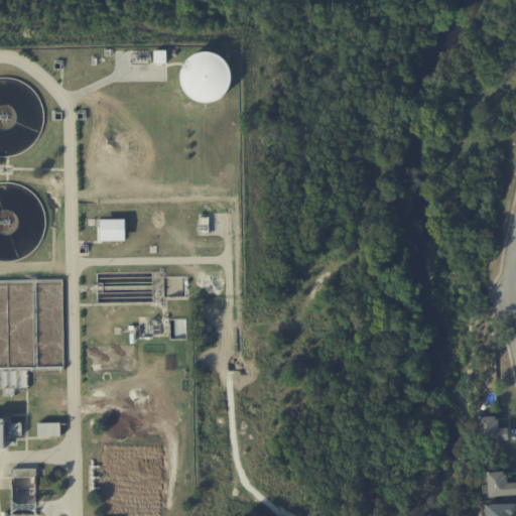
[(229,53),(182,55),(184,101),(231,99),(229,53)]
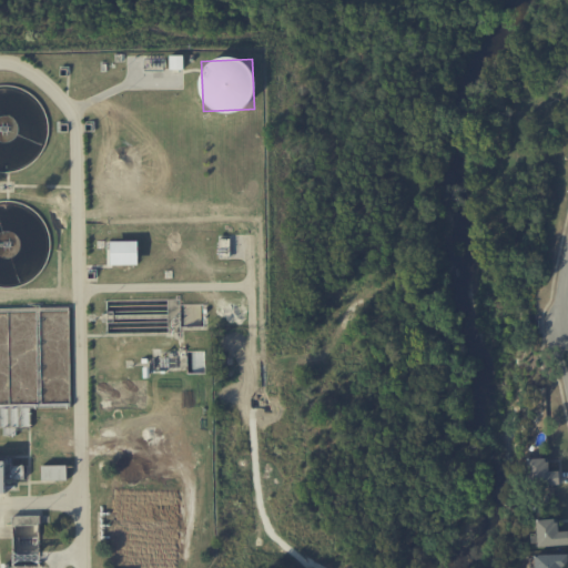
[(139,264),(138,241),(111,242),(111,264),(139,264)]
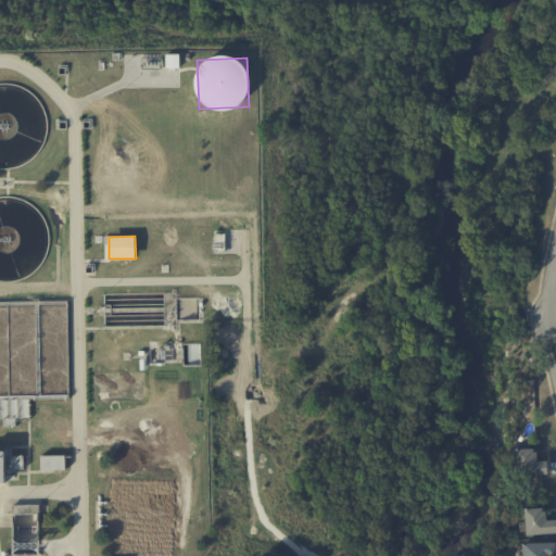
[(547,460),(538,460),(538,449),(516,449),(516,475),(547,475),(547,460)]
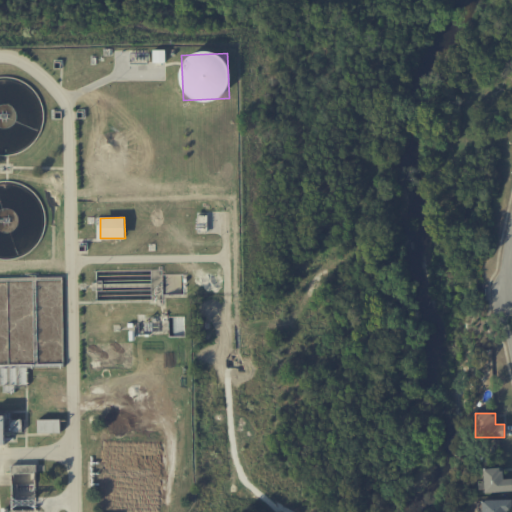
[(60,419),(38,419),(38,433),(61,432),(60,419)]
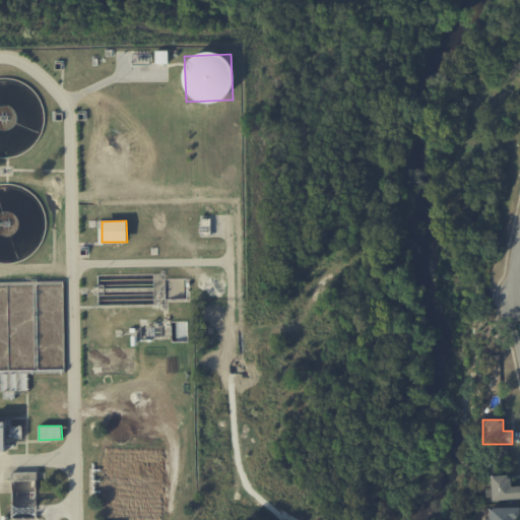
[(492,475),(492,500),(519,499),(519,485),(511,485),(511,474),(492,475)]
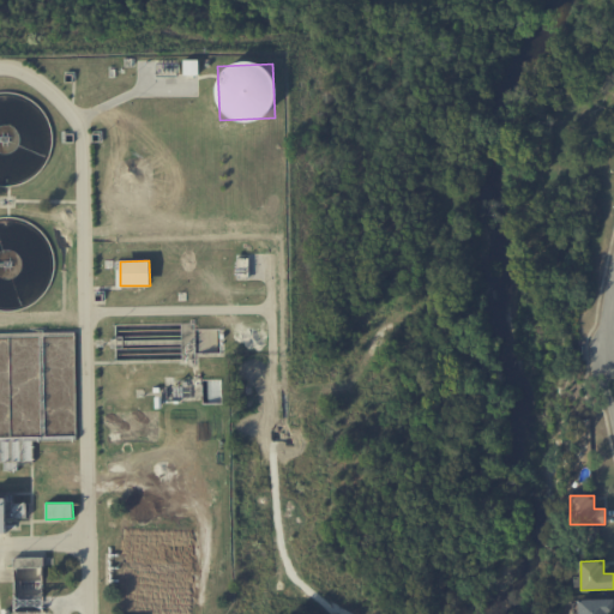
[(613,613),(613,599),(577,600),(577,613),(613,613)]
